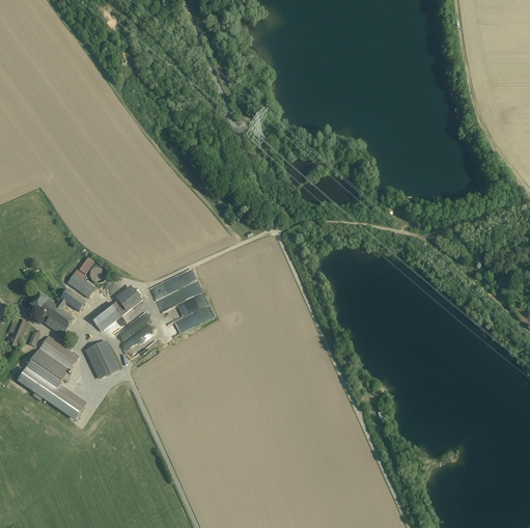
[(94,261),(87,256),(79,269),(86,273),(94,261)]
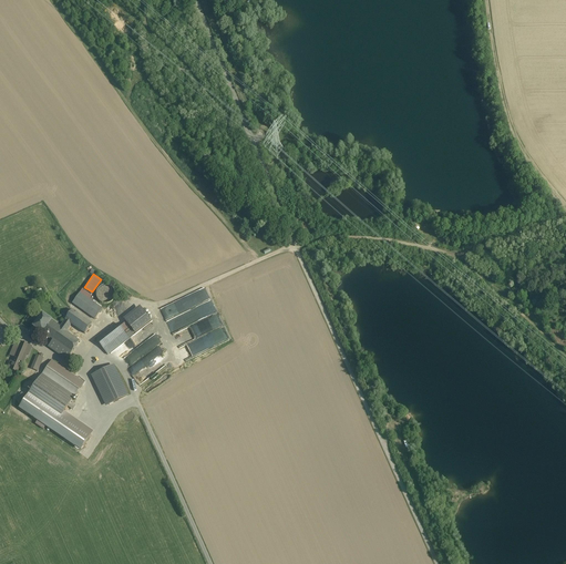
[(81,285),(79,290),(90,297),(92,293),(81,285)]
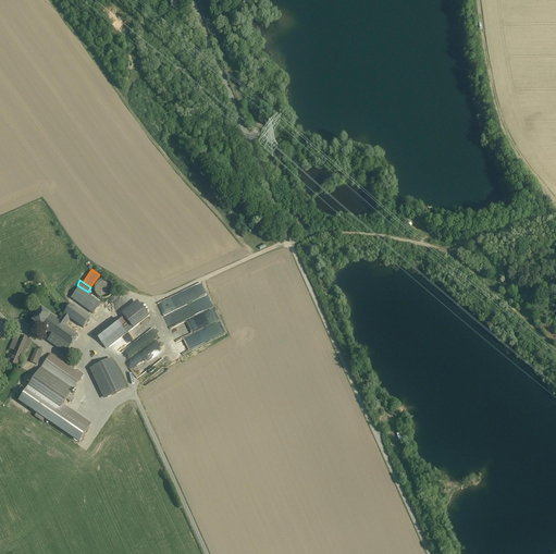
[(168,307),(206,292),(201,281),(156,299),(161,312),(169,309),(168,307)]
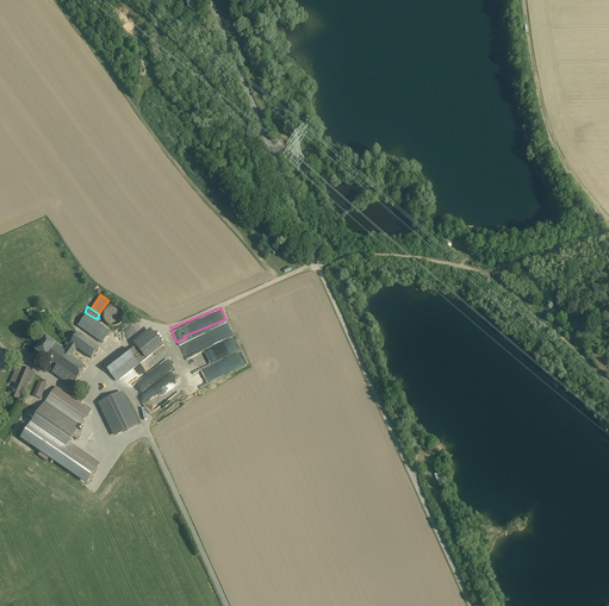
[(85,312),(76,323),(100,339),(109,328),(85,312)]
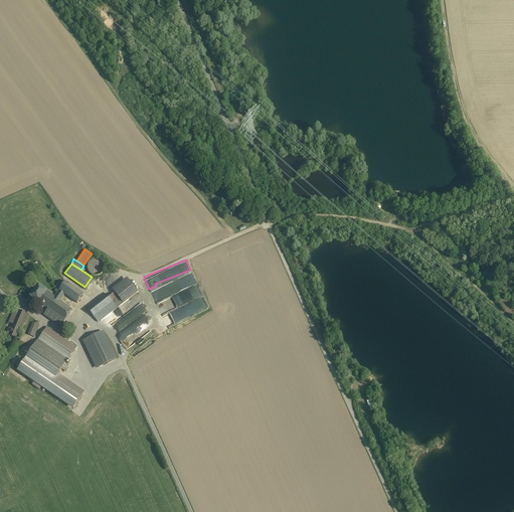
[(127,276),(113,288),(122,299),(136,288),(127,276)]
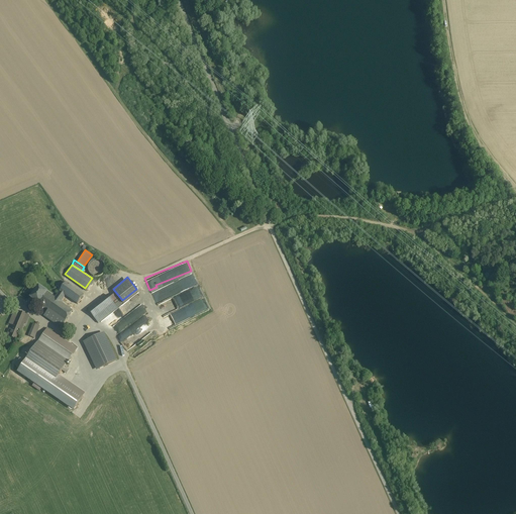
[(73,308),(61,300),(66,293),(78,302),(84,293),(65,280),(59,289),(52,298),(54,299),(47,308),(65,319),(73,308)]
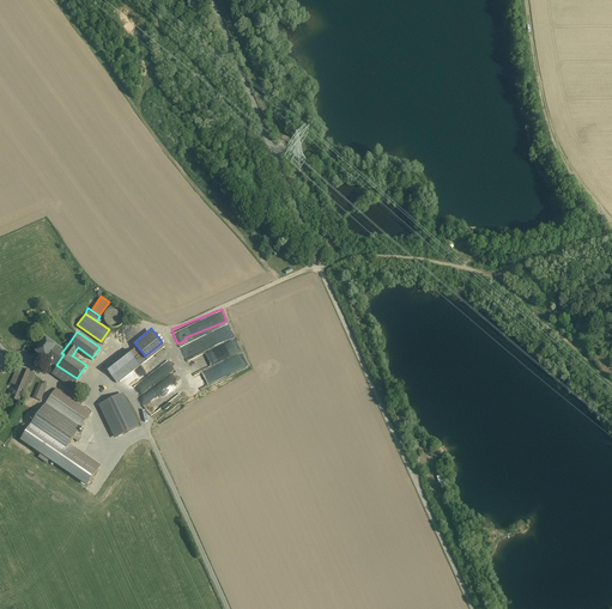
[(55,343),(44,336),(35,352),(44,359),(55,343)]
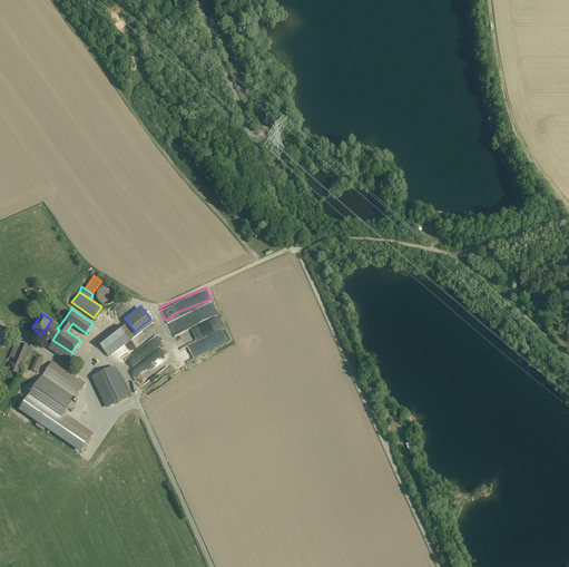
[(59,325),(51,320),(41,334),(50,340),(59,325)]
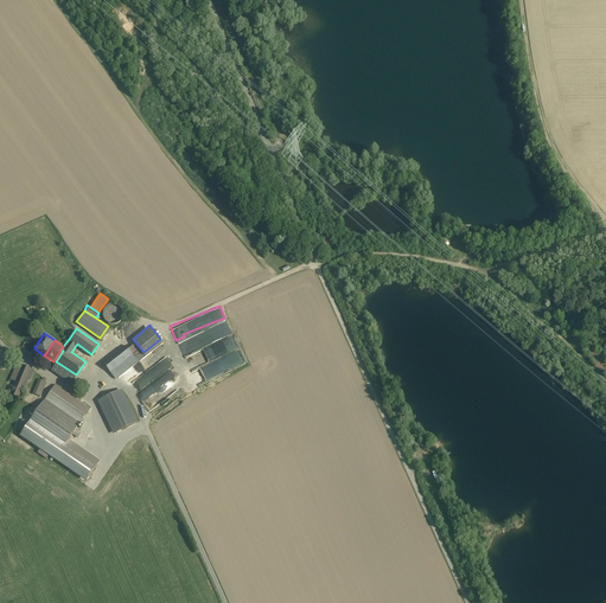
[(126,344),(102,361),(114,376),(136,359),(126,344)]
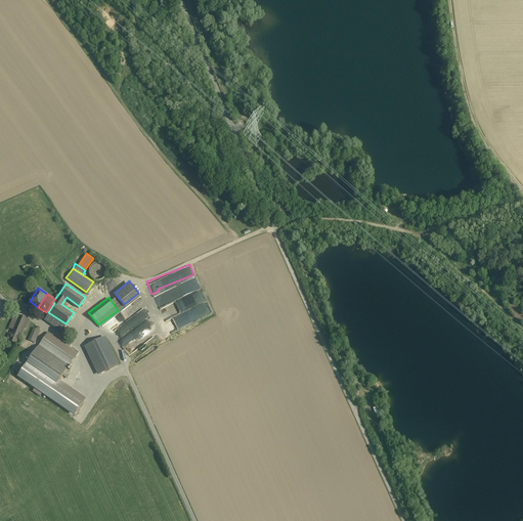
[(29,317),(14,311),(7,327),(12,329),(10,333),(8,332),(5,339),(16,343),(24,324),(26,326),(29,317)]
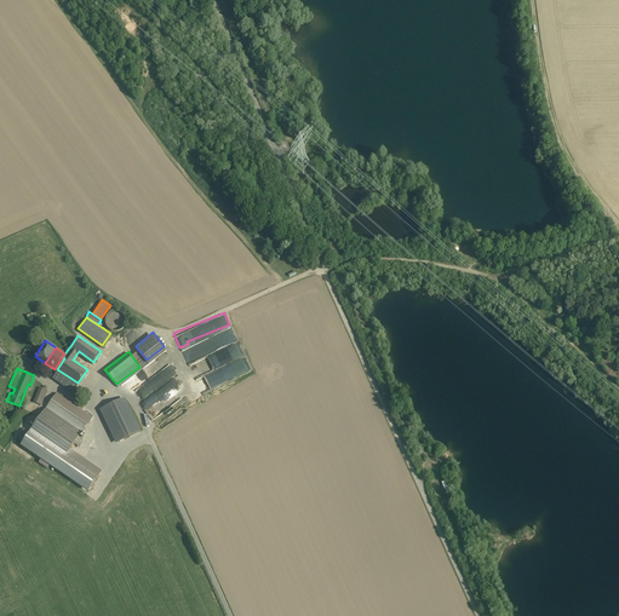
[(57,369),(52,376),(73,391),(78,383),(57,369)]
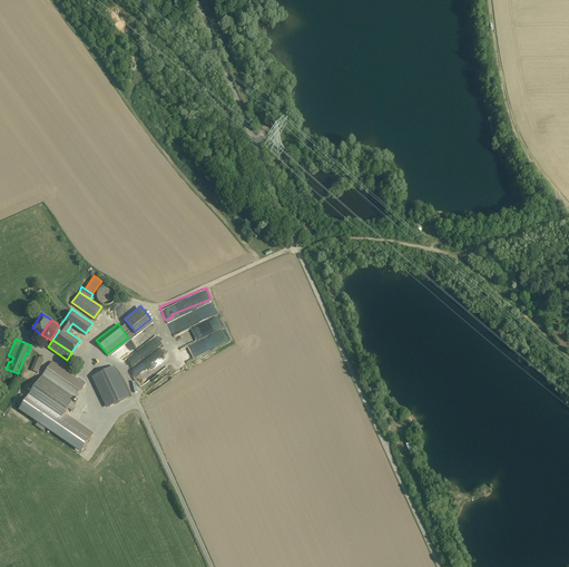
[(43,358),(36,354),(29,369),(37,372),(43,358)]
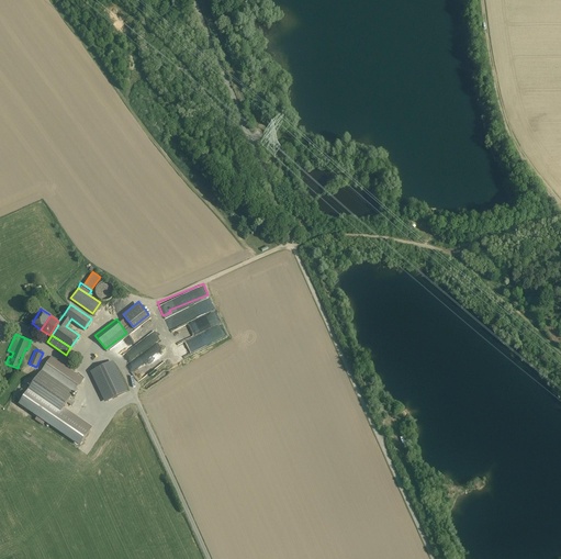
[(49,354),(41,369),(74,390),(83,376),(49,354)]
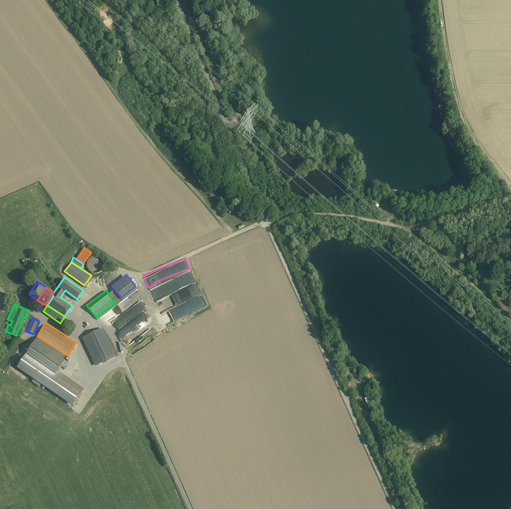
[(116,331),(119,335),(131,327),(128,323),(116,331)]
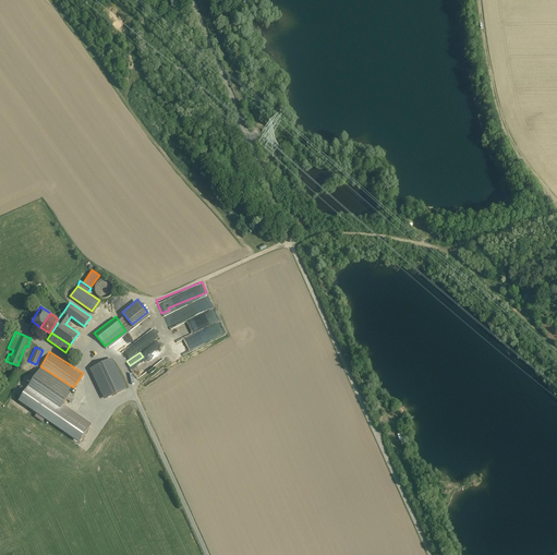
[(88,365),(101,397),(124,387),(112,356),(88,365)]
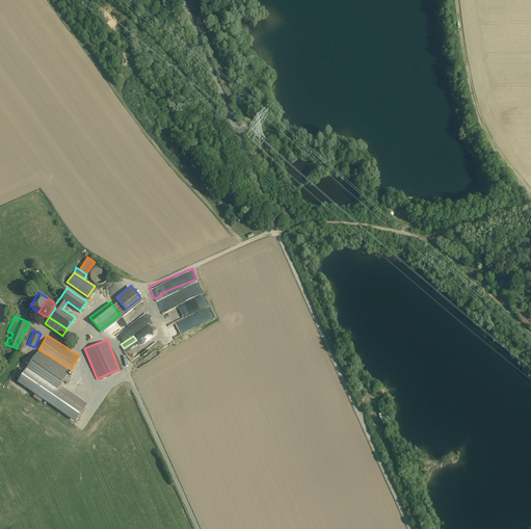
[(38,349),(26,367),(57,388),(60,385),(70,369),(38,349)]
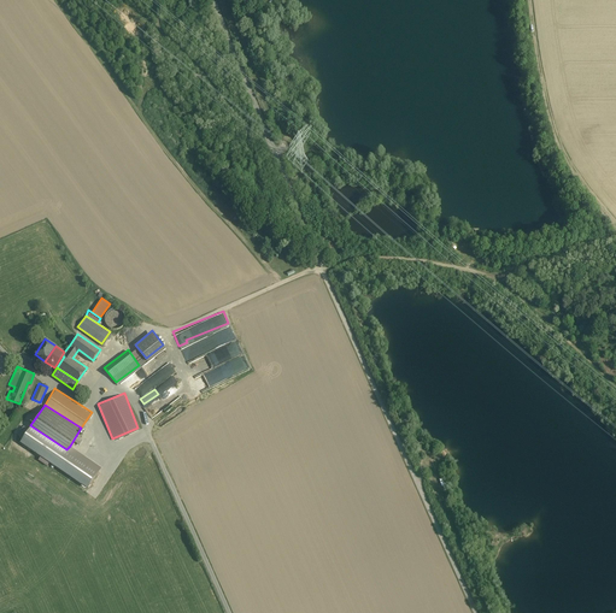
[(17,432),(22,435),(27,426),(22,423),(17,432)]
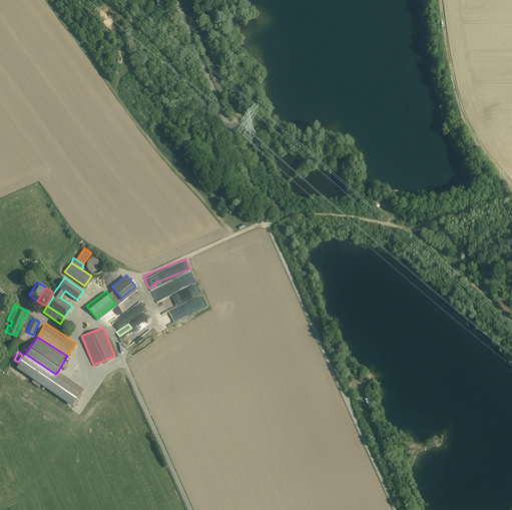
[(55,374),(25,354),(17,367),(73,404),(84,388),(58,371),(55,374)]
